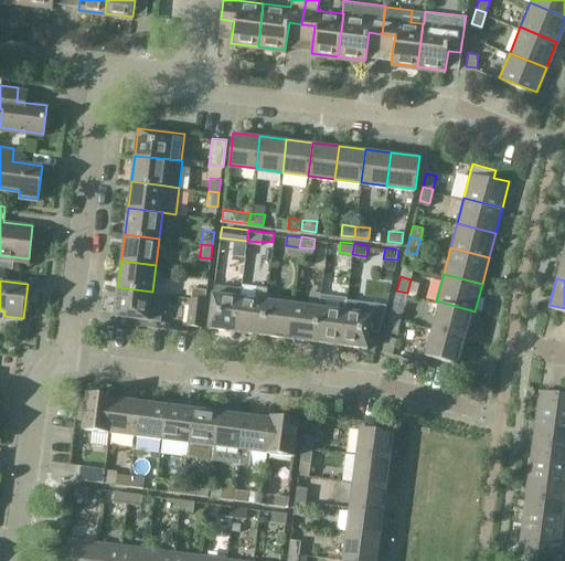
[(209,326),(236,329),(242,286),(214,283),(209,326)]
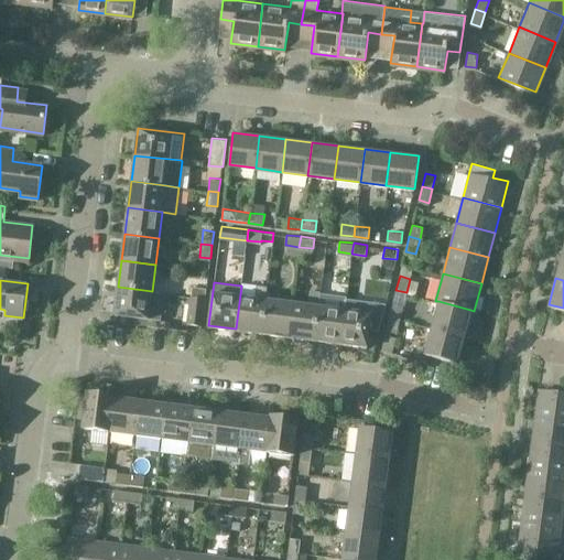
[(241,286),(236,329),(261,332),(266,298),(268,284),(257,283),(255,297),(240,294),(241,286)]
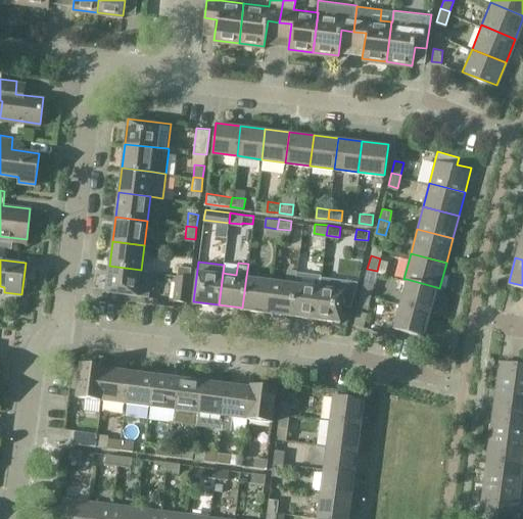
[(178,274),(190,276),(192,266),(179,265),(178,274)]
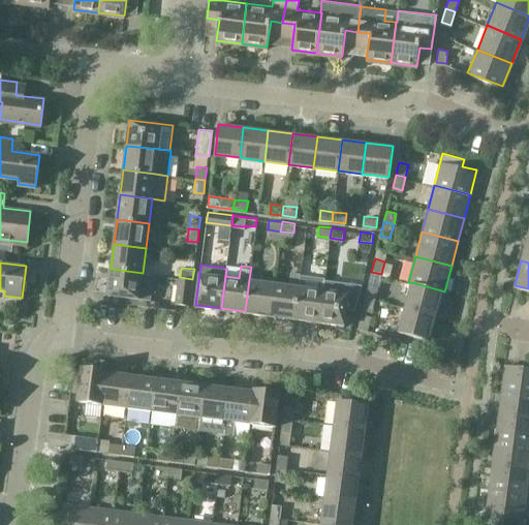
[(153,274),(143,273),(111,269),(107,294),(150,299),(153,274)]
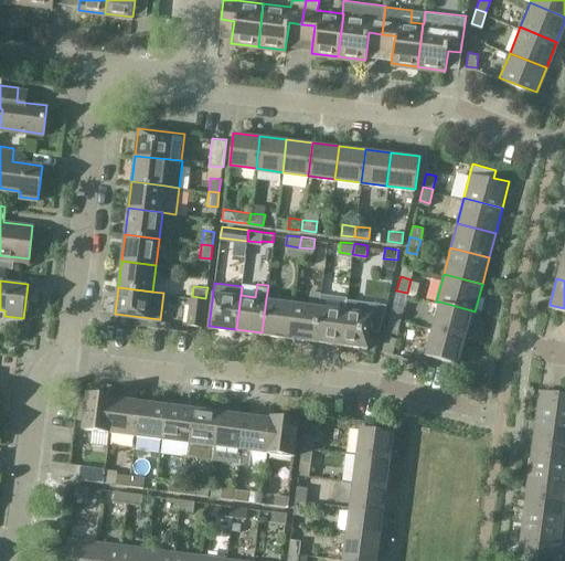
[(315,339),(319,305),(318,305),(320,292),(320,290),(310,289),(308,304),(292,302),(288,336),(315,339)]
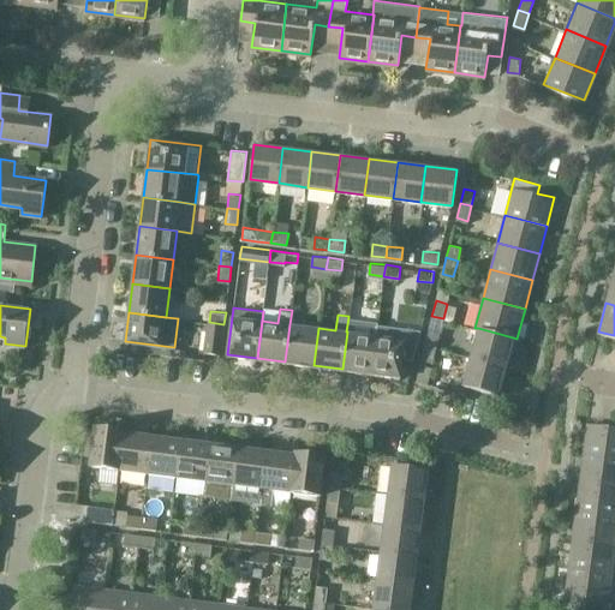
[(347,332),(342,369),(371,372),(377,324),(377,322),(348,317),(346,332),(347,332)]
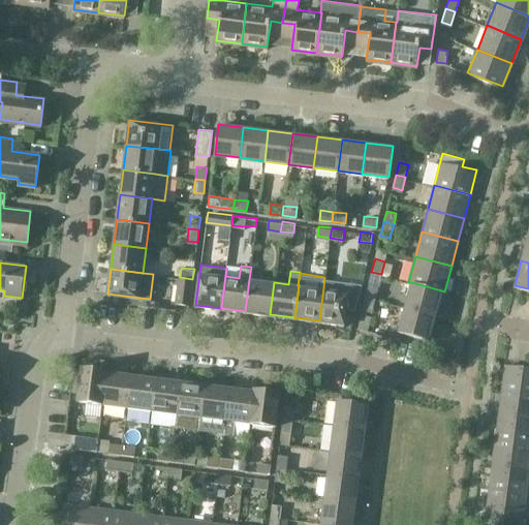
[(189,304),(192,279),(180,277),(176,303),(189,304)]
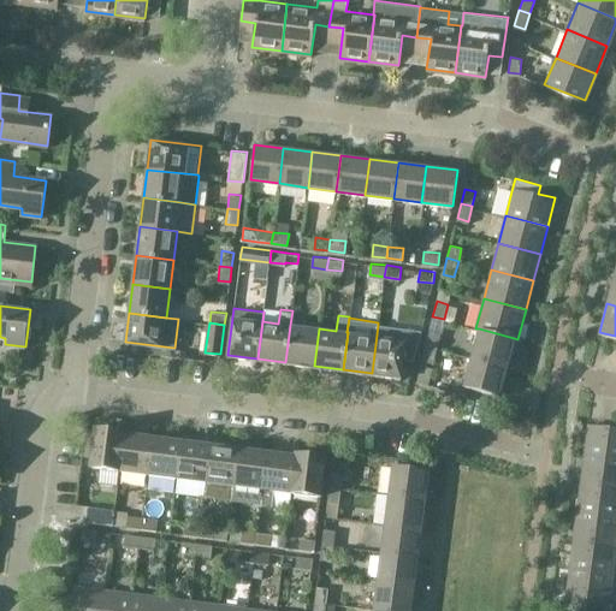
[(285,362),(314,366),(319,328),(290,325),(285,362)]
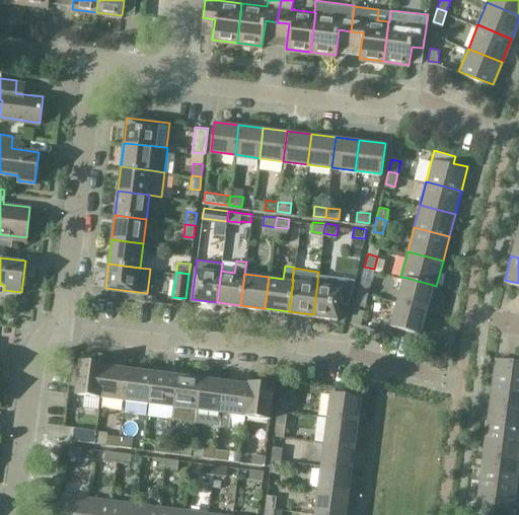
[(342,277),(318,274),(313,314),(338,318),(340,302),(349,303),(355,278),(342,277)]
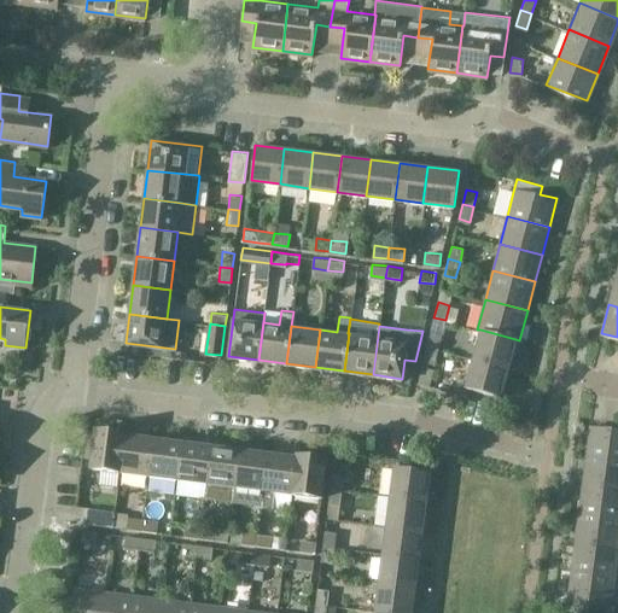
[(481,330),(473,357),(508,367),(516,339),(481,330)]
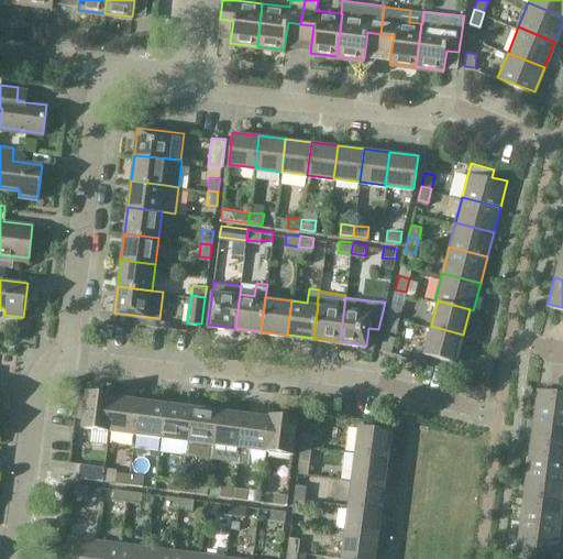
[(393,302),(389,315),(399,318),(403,304),(393,302)]
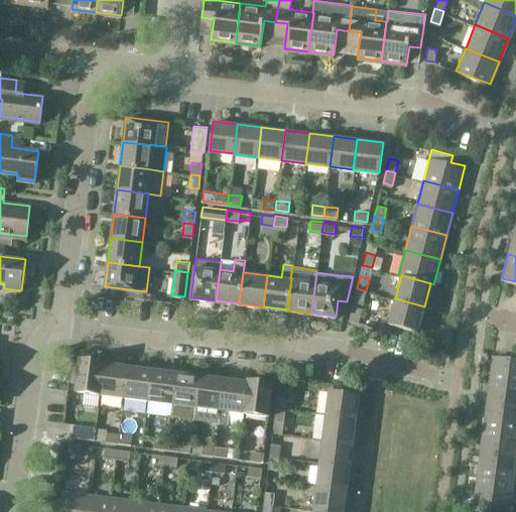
[(363,303),(366,291),(357,288),(354,300),(363,303)]
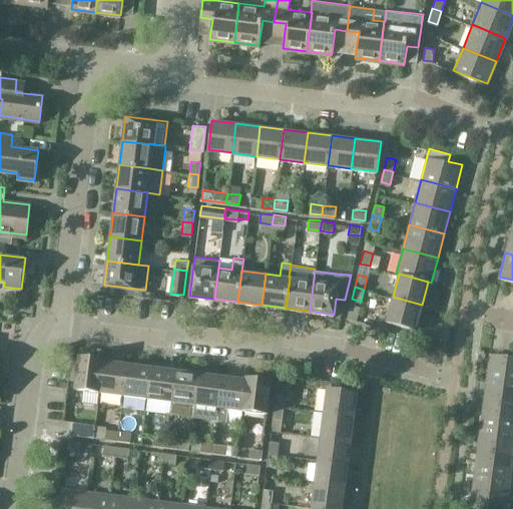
[(416,329),(422,305),(393,297),(387,321),(416,329)]
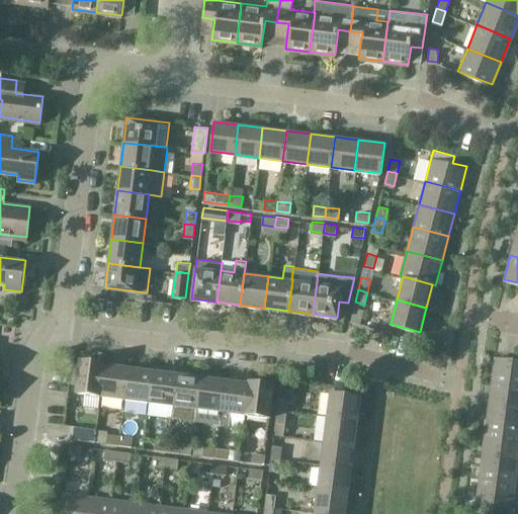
[(517,358),(495,355),(492,379),(517,382),(517,358)]
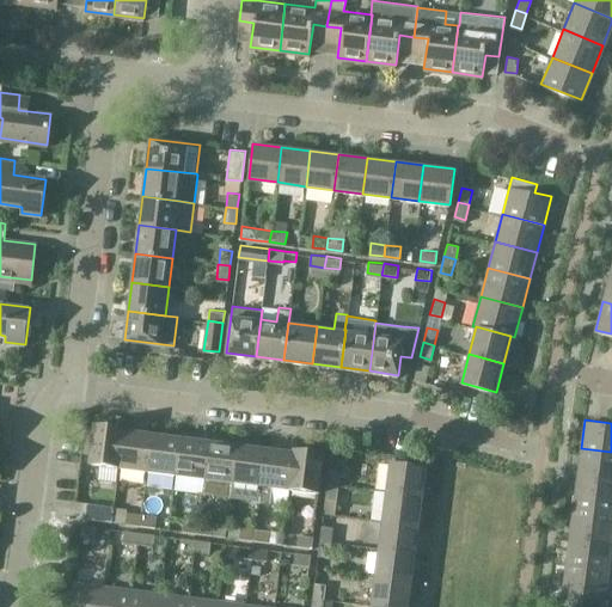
[(90,463),(118,466),(123,429),(124,429),(124,427),(95,423),(90,463)]
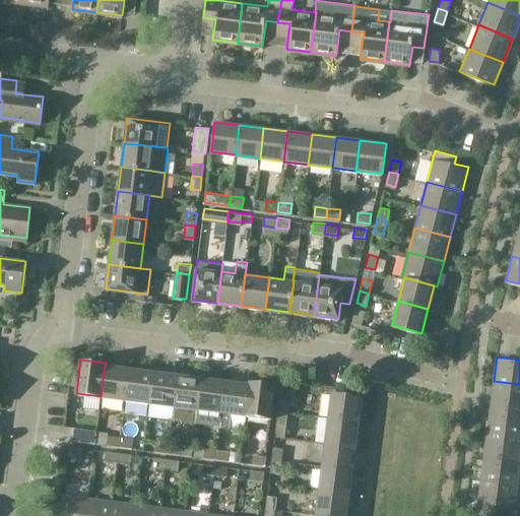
[(101,396),(125,399),(129,368),(106,365),(105,365),(101,396)]
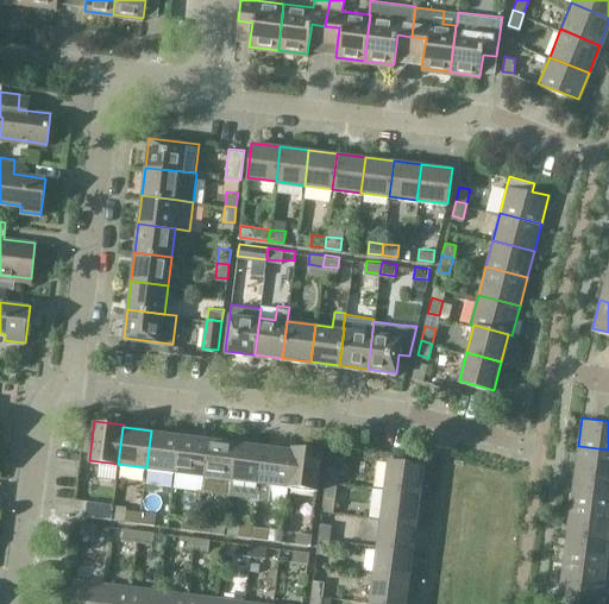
[(180,434),(151,431),(146,467),(175,471),(180,434)]
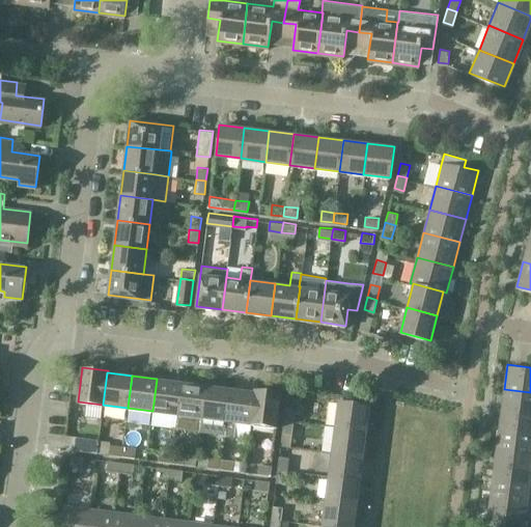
[(152,411),(177,414),(182,382),(157,379),(152,411)]
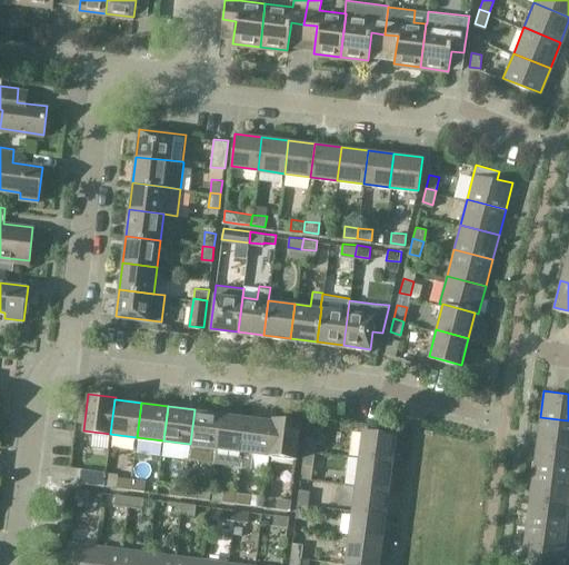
[(222,414),(221,413),(217,447),(242,452),(247,416),(237,415),(237,409),(223,408),(222,414)]
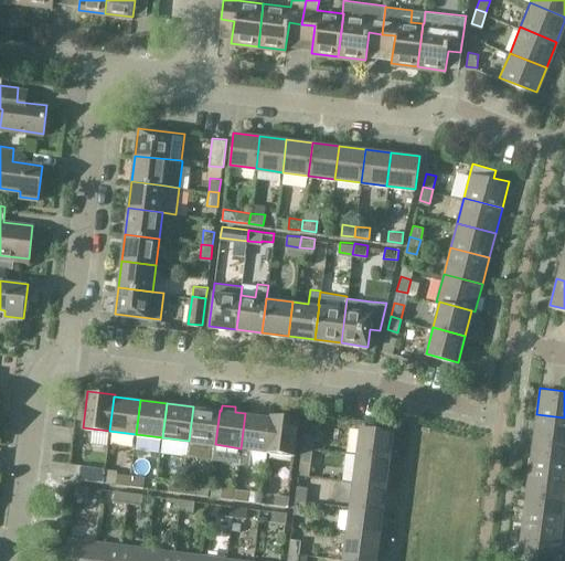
[(193,406),(189,441),(187,455),(213,458),(215,444),(220,410),(193,406)]
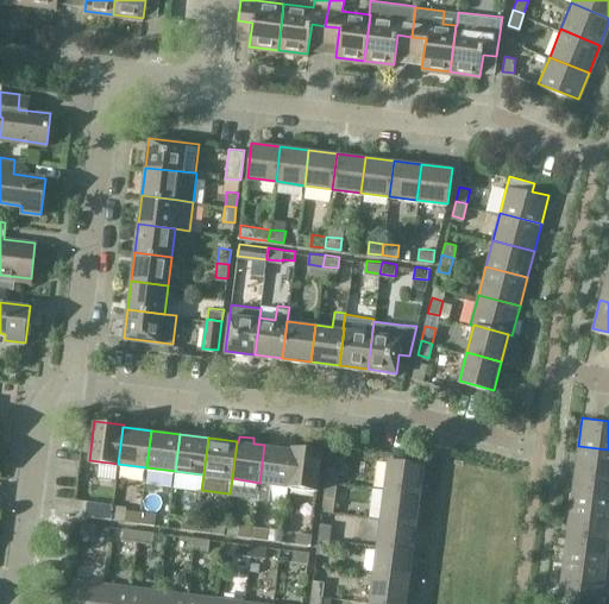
[(264,445),(259,483),(258,496),(270,497),(271,484),(288,486),(293,448),(292,448),(264,445)]
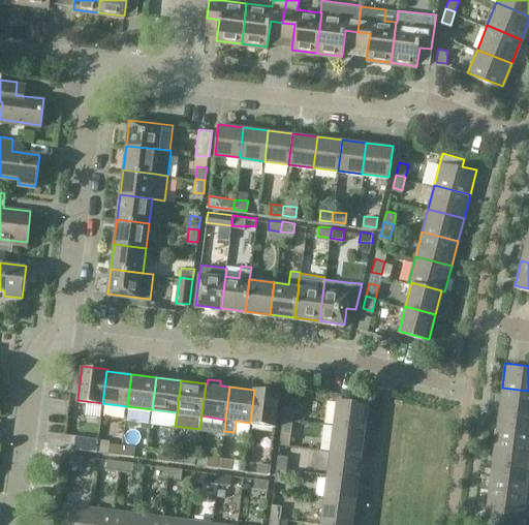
[(253,390),(254,390),(250,423),(276,426),(280,391),(254,388),(253,390)]
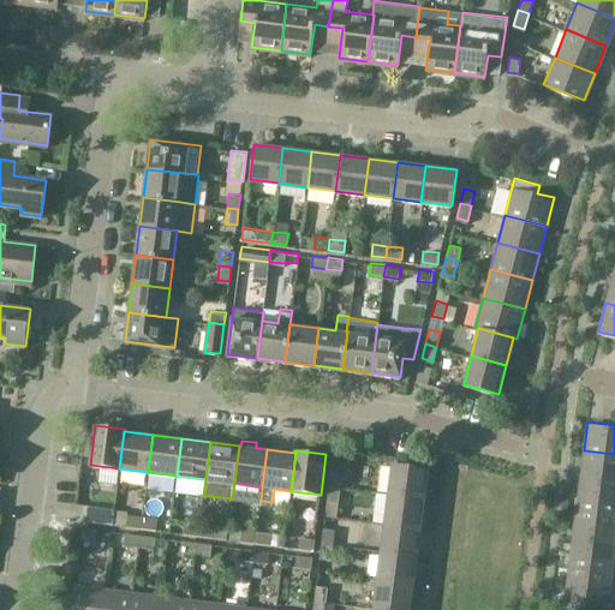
[(614,454),(584,450),(580,479),(614,483),(614,454)]
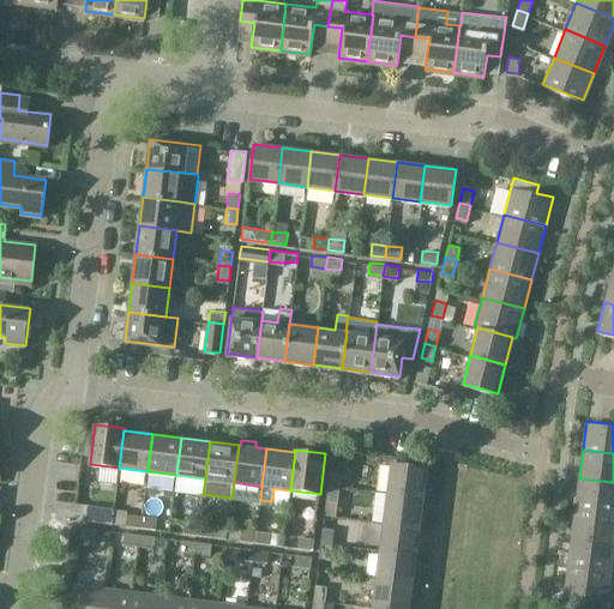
[(392,462),(389,490),(423,495),(427,466),(392,462)]
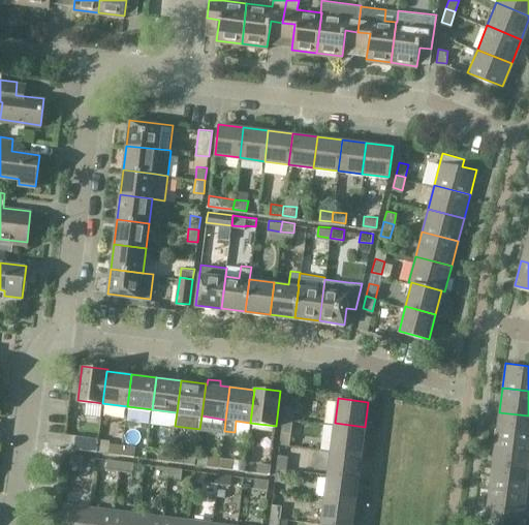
[(294,405),(284,404),(283,417),(292,418),(294,405)]
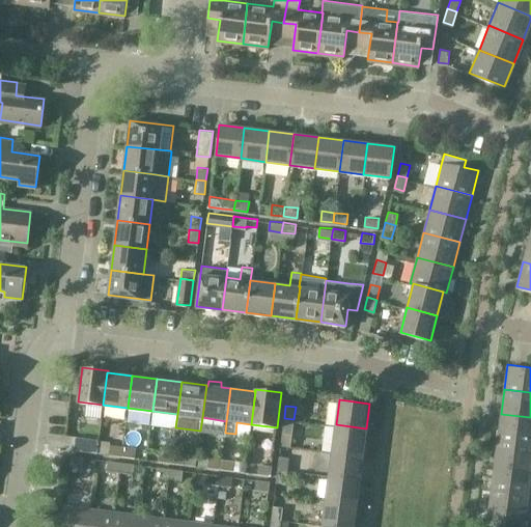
[(530,443),(530,417),(501,414),(498,439),(530,443)]
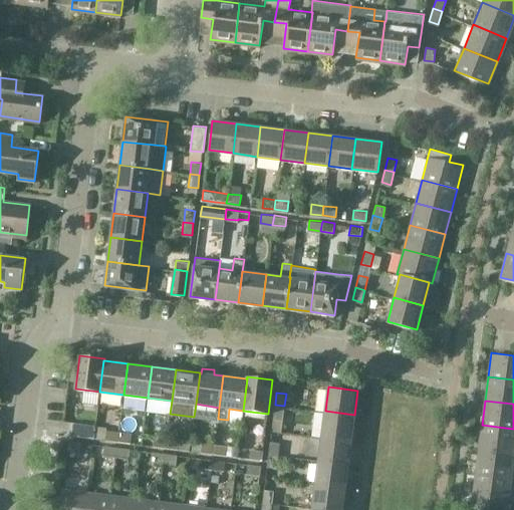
[(283,419),(284,406),(275,405),(273,418),(283,419)]
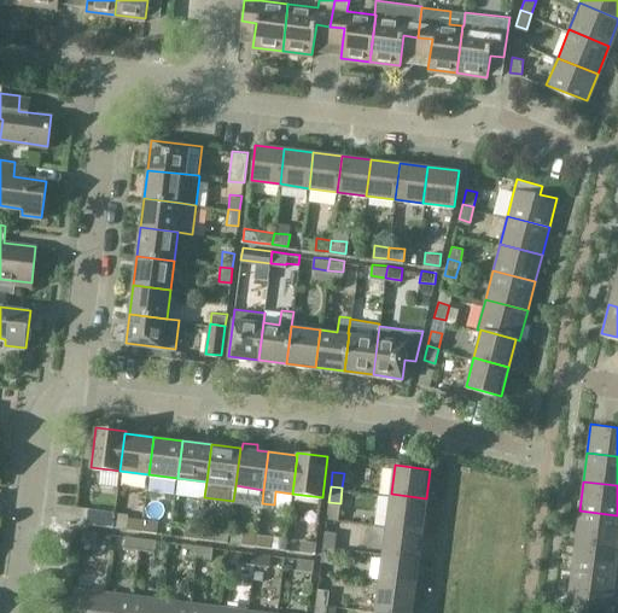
[(386,523),(423,527),(426,498),(391,494),(390,496),(378,494),(374,521),(386,523)]
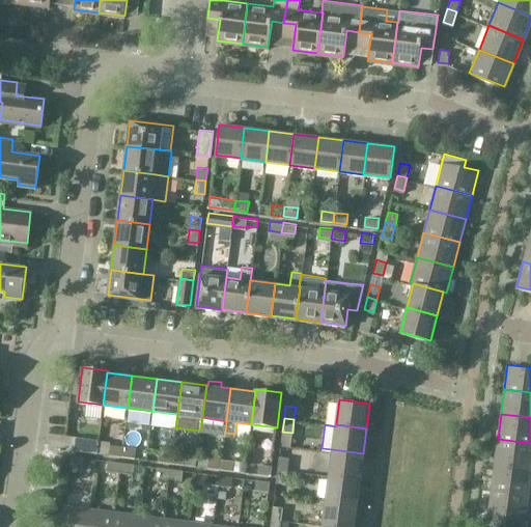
[(74,436),(72,448),(98,451),(99,439),(74,436)]
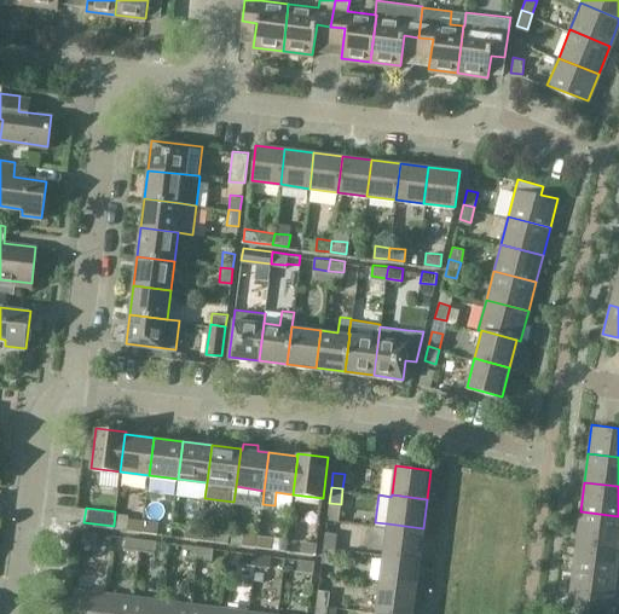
[(618,516),(580,511),(577,540),(618,545),(618,516)]
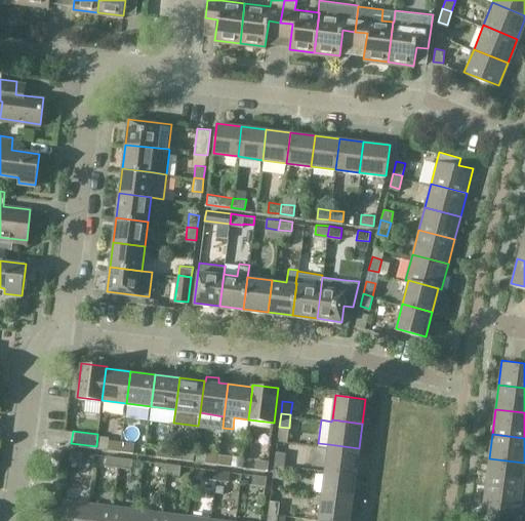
[(108,448),(120,450),(122,440),(109,439),(108,448)]
